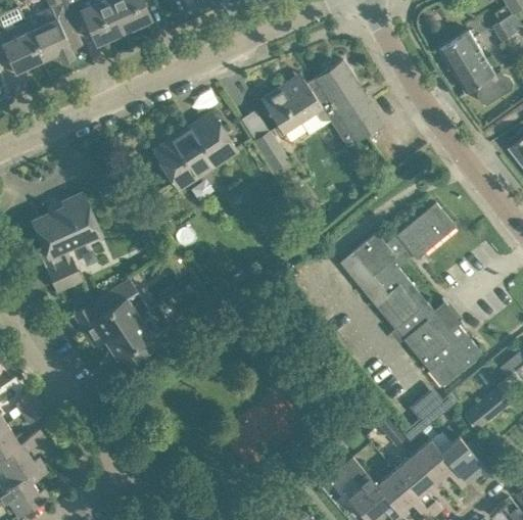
[(77,34),(61,0),(46,0),(50,7),(24,19),(43,62),(57,55),(60,63),(74,57),(72,51),(83,46),(77,34)]
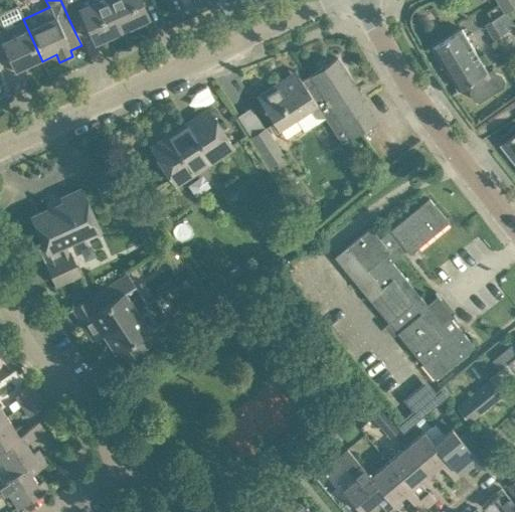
[(61,0),(60,0),(68,16),(80,11),(95,44),(122,32),(107,0),(103,0),(93,5),(90,0),(61,0)]
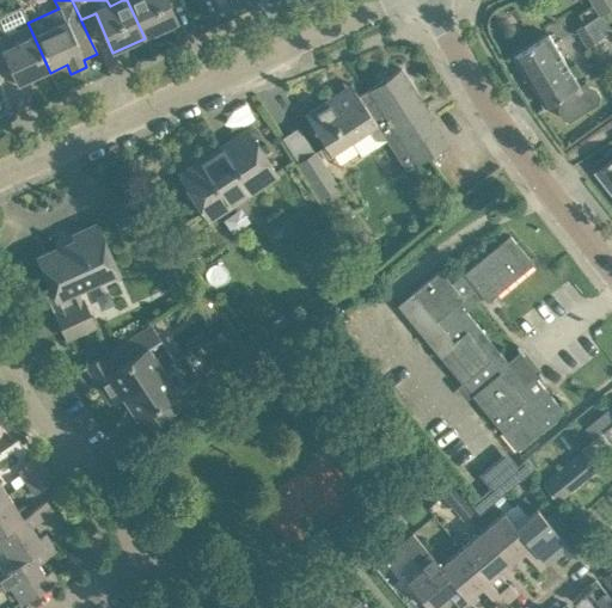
[(165,0),(127,0),(145,38),(176,24),(165,0)]
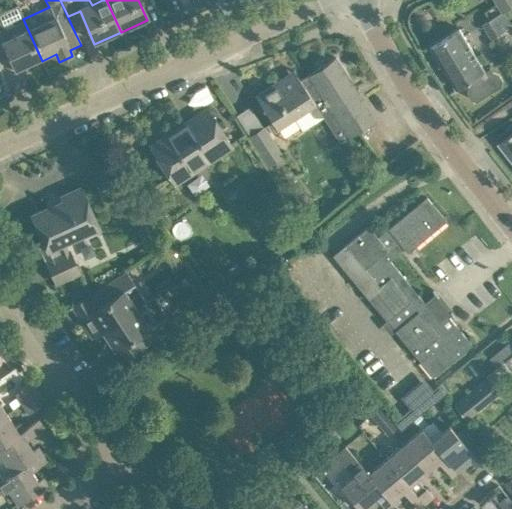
[(184,11),(196,6),(194,3),(197,2),(195,0),(165,0),(171,13),(183,8),(184,11)]
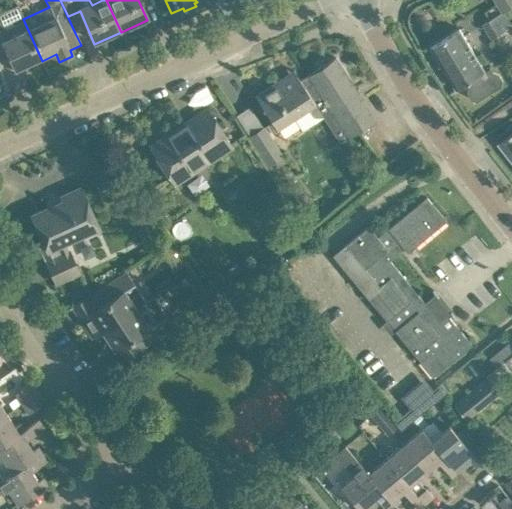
[(511,0),(492,0),(502,16),(504,15),(511,9),(511,0)]
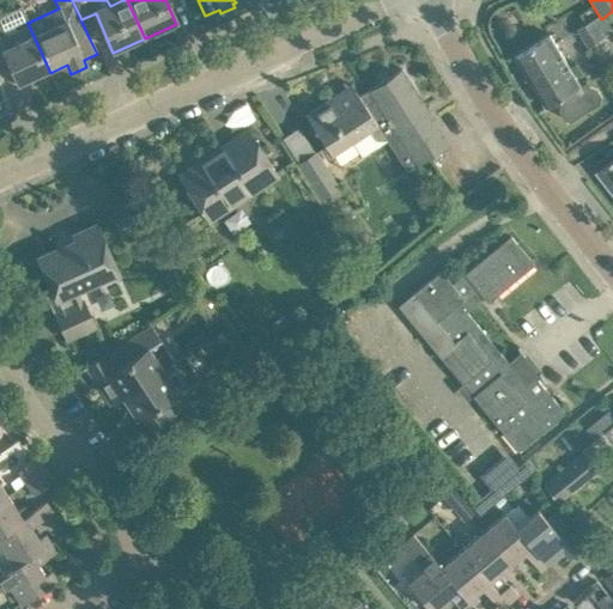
[(601,19),(580,31),(590,48),(612,35),(612,34),(604,18),(601,19)]
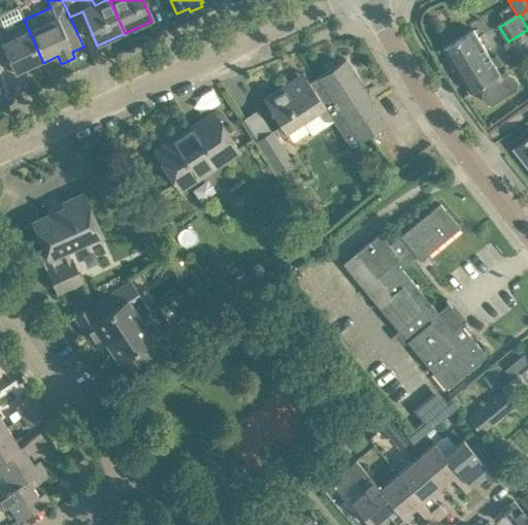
[(14,75),(43,63),(24,20),(0,30),(0,57),(5,55),(14,75)]
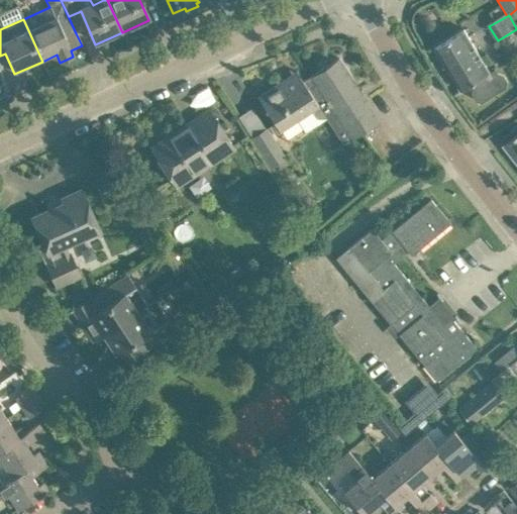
[(471,87),(474,91),(473,96),(477,103),(483,104),(499,95),(500,89),(496,82),(490,81),(488,76),(491,75),(464,31),(435,49),(461,93),(471,87)]
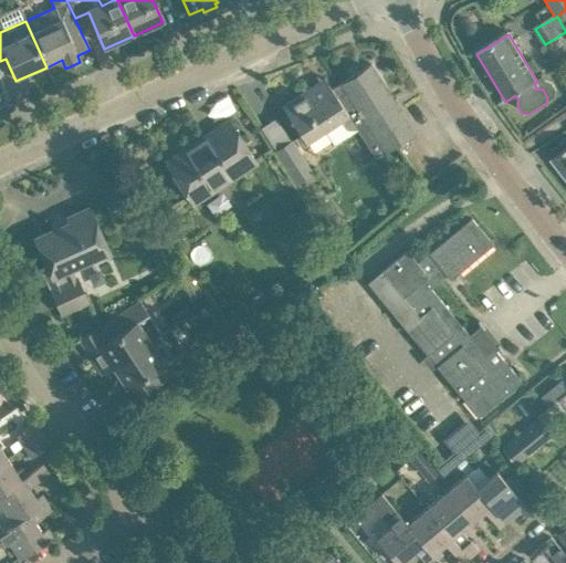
[(375,160),(415,135),(370,66),(331,92),(357,132),(375,160)]
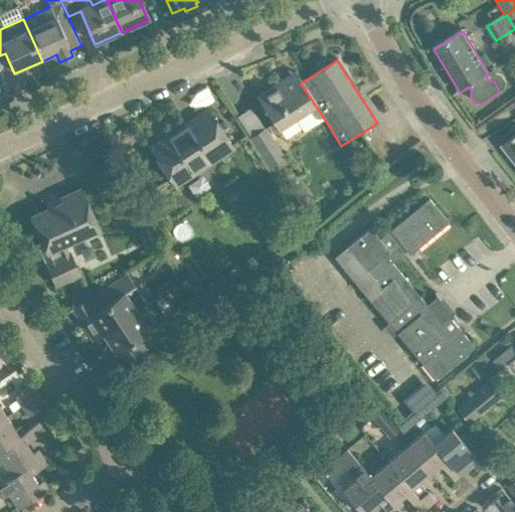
[(295,73),(256,99),(278,132),(295,121),(304,134),(325,120),(301,83),(295,73)]
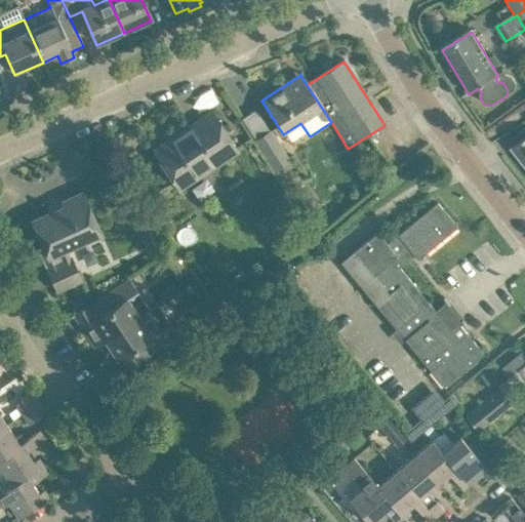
[(189,129),(154,152),(179,192),(238,154),(211,114),(189,129)]
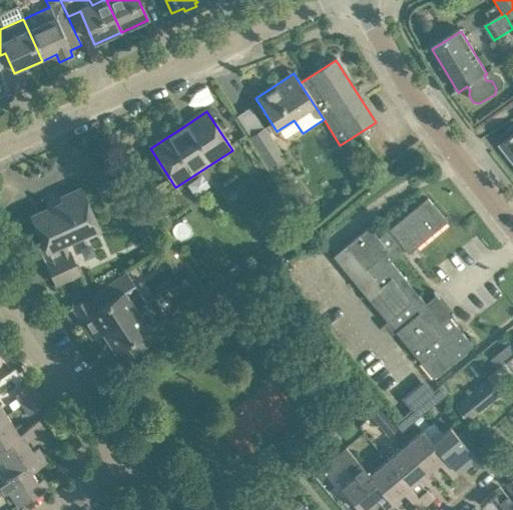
[(268,169),(284,158),(264,128),(247,139),(268,169)]
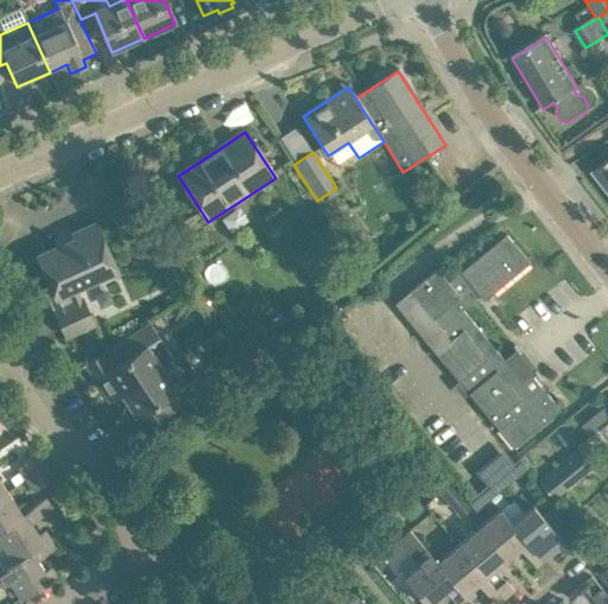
[(607,160),(593,173),(607,192),(607,160)]
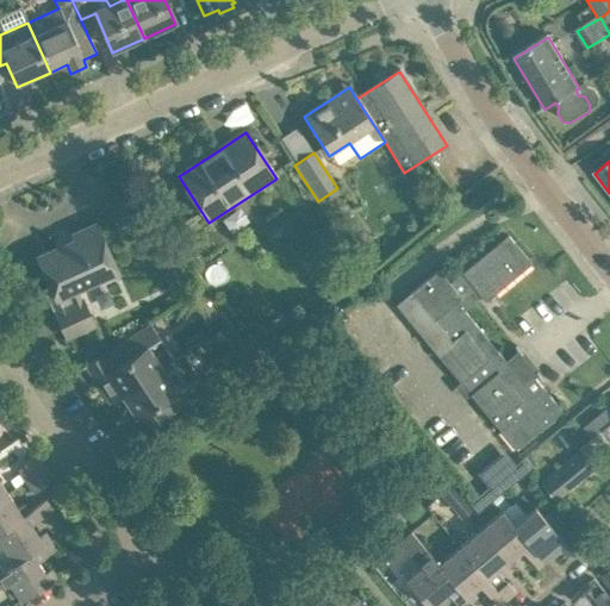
[(55,314),(67,341),(93,329),(82,303),(80,303),(75,291),(116,273),(95,226),(73,237),(75,242),(37,258),(56,299),(50,301),(56,313),(55,314)]
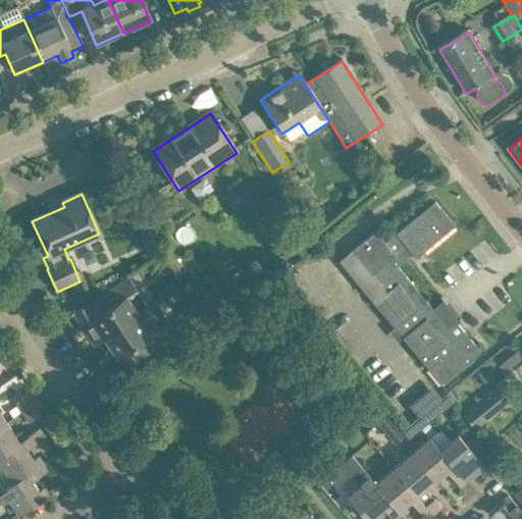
[(434,313),(397,268),(412,256),(415,260),(455,227),(434,203),(384,244),(375,232),(338,262),(441,386),(481,354),(455,323),(441,307),(434,313)]
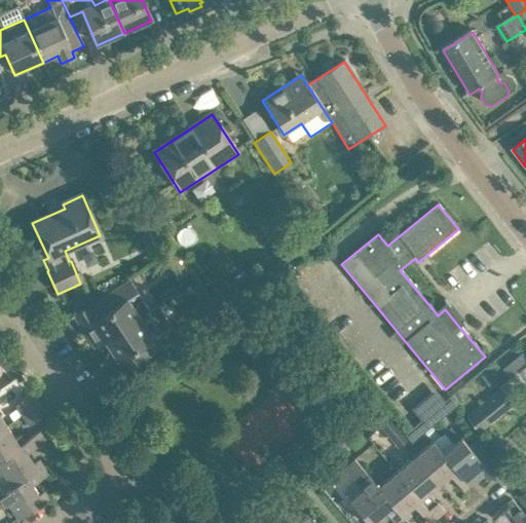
[(168,267),(180,260),(176,253),(164,260),(168,267)]
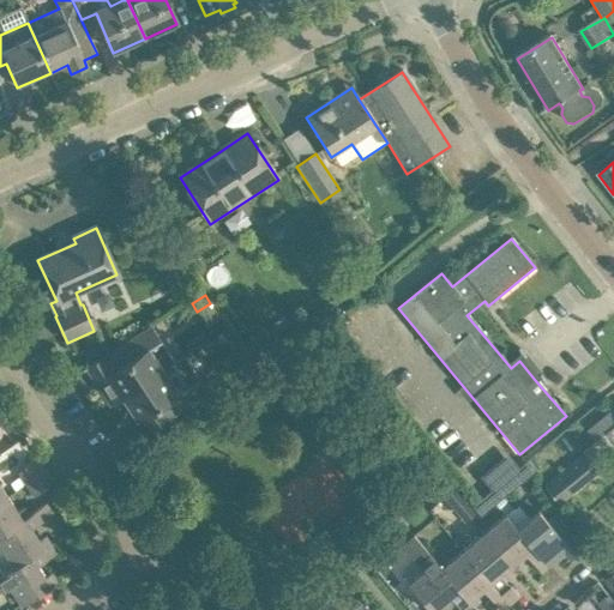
[(124,399),(175,364),(150,327),(112,352),(121,367),(98,382),(114,405),(124,399)]
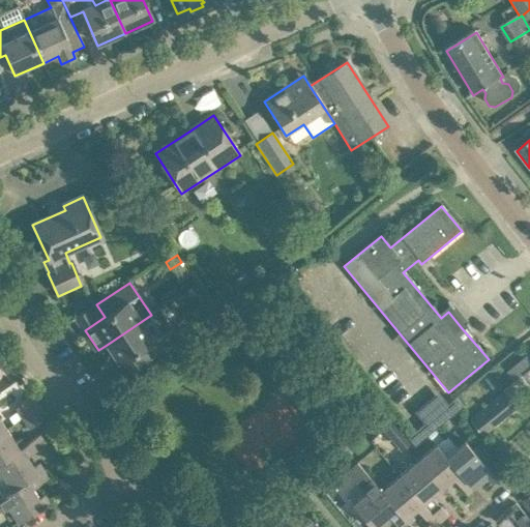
[(139,351),(147,363),(180,342),(158,310),(151,315),(107,345),(119,364),(139,351)]
